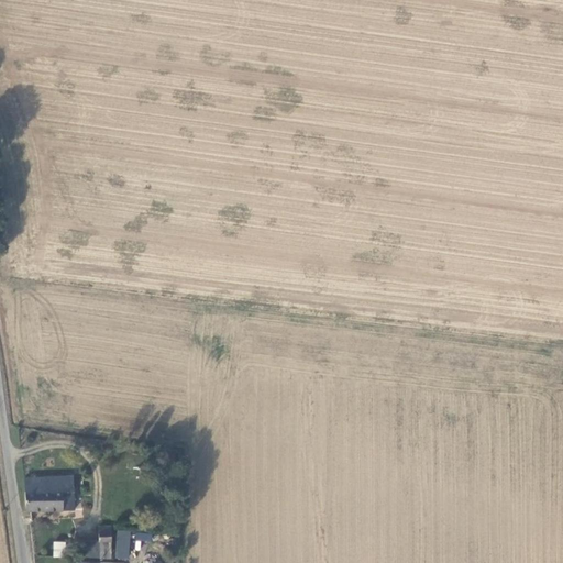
[(74,477),(25,478),(28,508),(75,508),(74,477)]
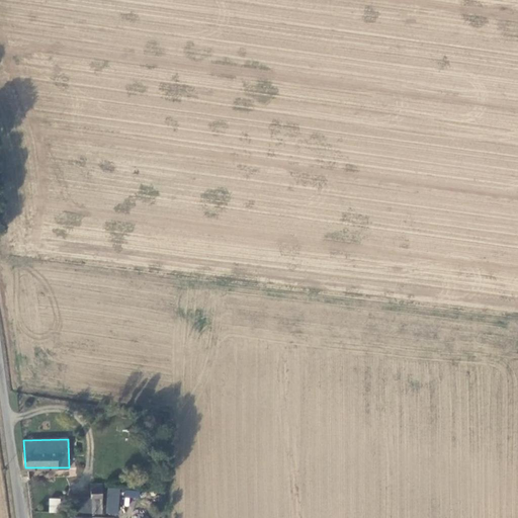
[(92,498),(92,514),(102,514),(103,484),(92,484),(92,498)]
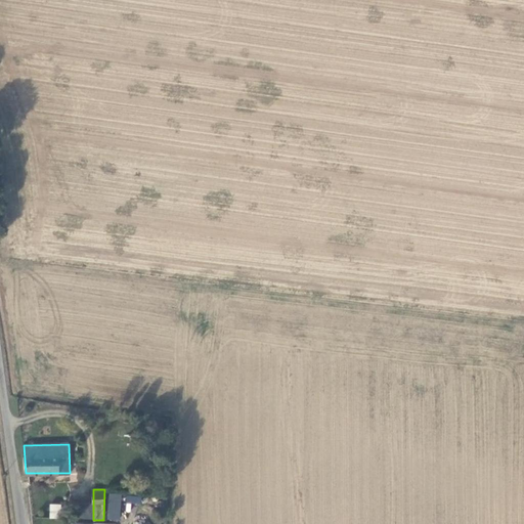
[(119,520),(119,493),(108,493),(108,520),(119,520)]
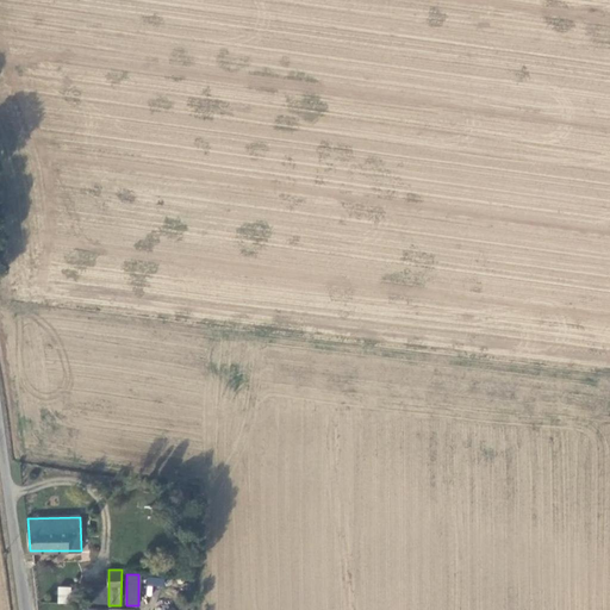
[(142,574),(141,584),(163,586),(165,577),(142,574)]
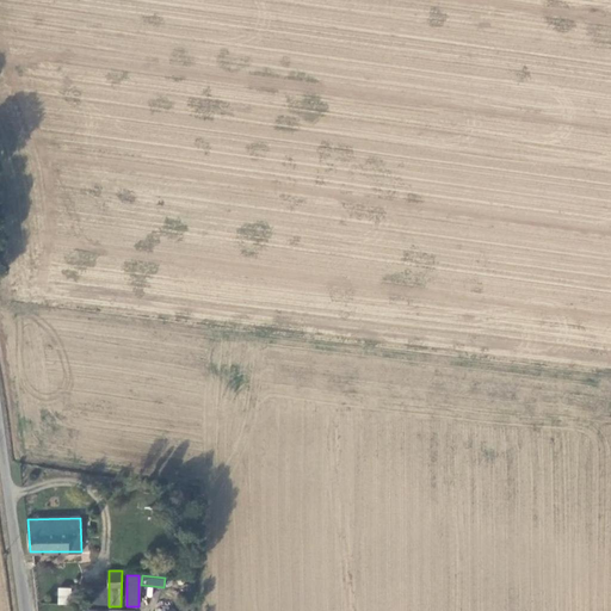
[(87,586),(86,604),(109,606),(109,587),(87,586)]
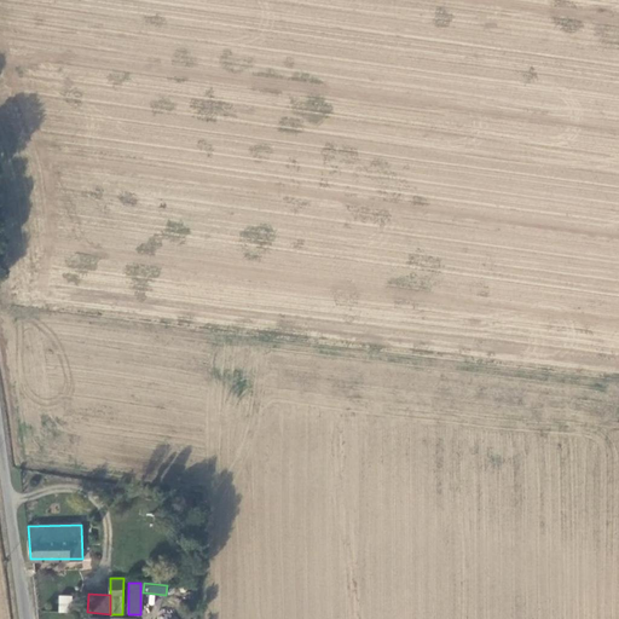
[(71,595),(59,595),(58,612),(71,613),(71,595)]
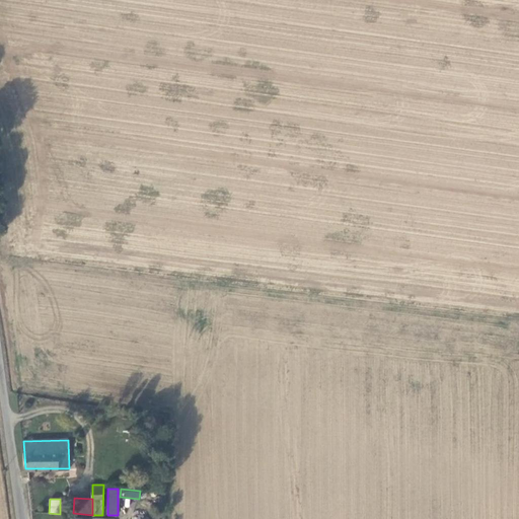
All buildings are outlined.
